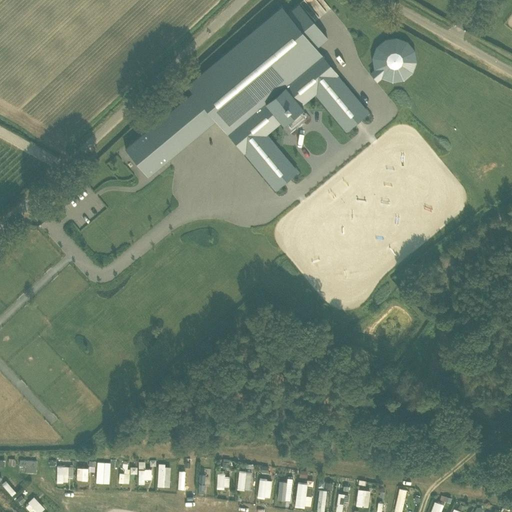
[(194,91),(178,104),(201,132),(217,119),(229,132),(230,132),(240,144),(242,143),(273,180),(292,164),(261,127),(277,114),(280,117),(299,100),(297,97),(313,84),(344,121),(363,105),(332,68),(334,67),(323,54),(318,47),(329,37),(300,3),(289,12),(283,6),(189,84),(194,91)]
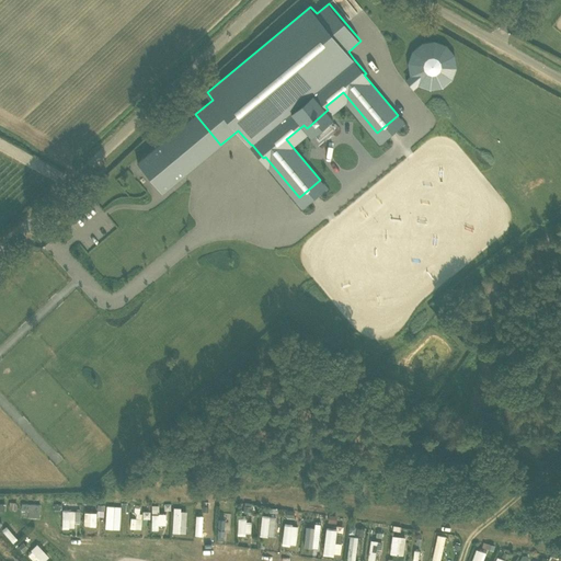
[(186,173),(161,142),(139,161),(164,192),(186,173)]
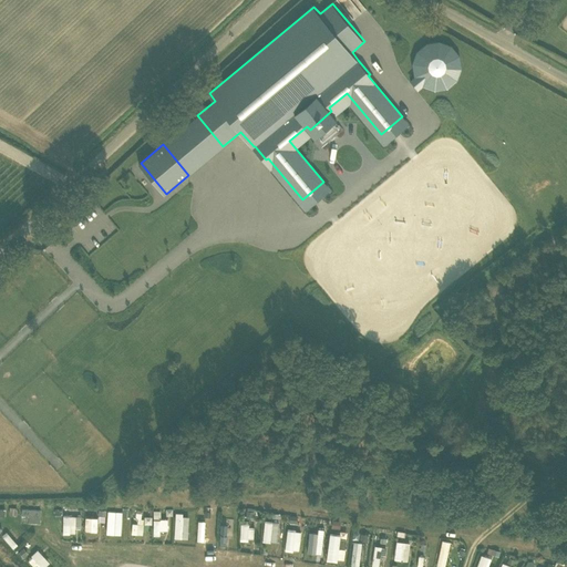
[(29,515),(29,522),(41,523),(41,508),(22,508),(22,515),(29,515)]
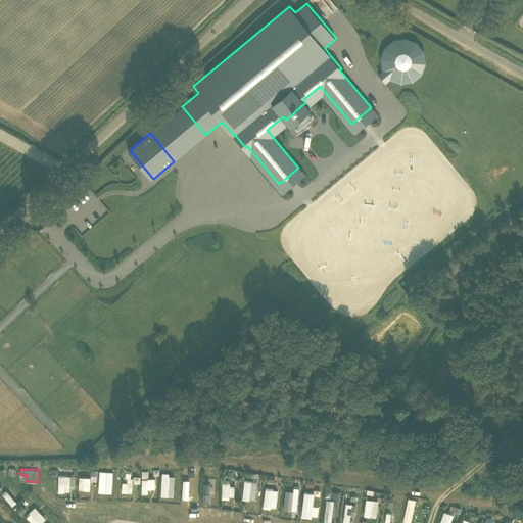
[(112,492),(112,471),(99,471),(99,492),(112,492)]
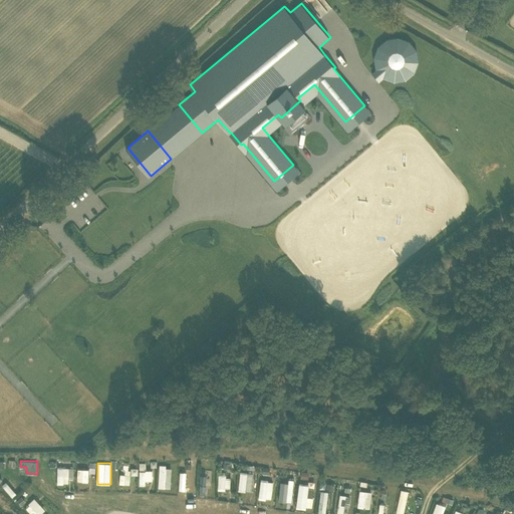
[(130,484),(130,463),(120,464),(120,484),(130,484)]
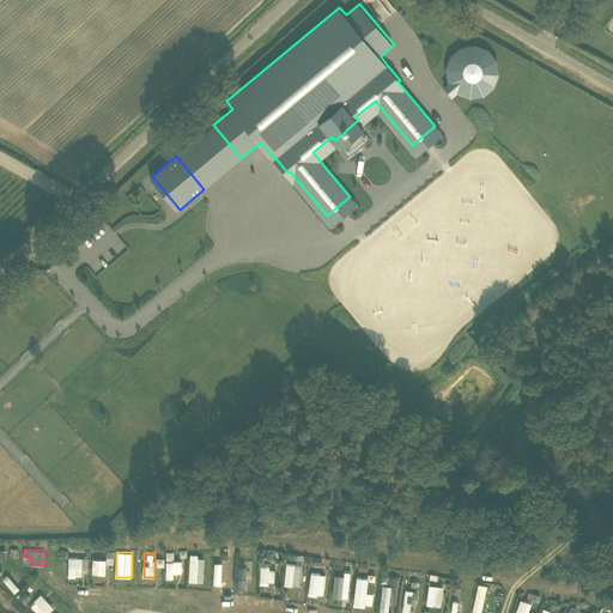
[(167,552),(167,578),(174,578),(174,572),(182,574),(182,560),(175,560),(175,552),(167,552)]
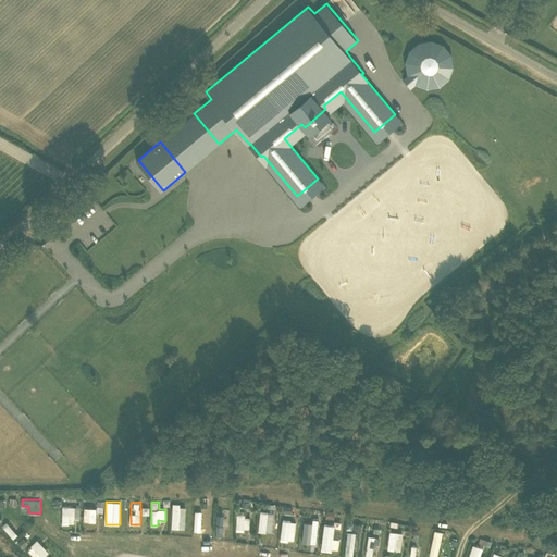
[(171,529),(185,529),(186,505),(172,505),(171,529)]
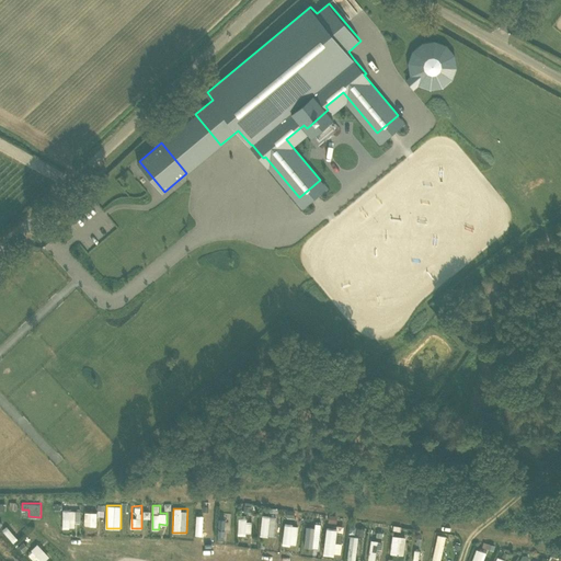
[(63,510),(61,527),(78,528),(78,515),(75,515),(75,510),(63,510)]
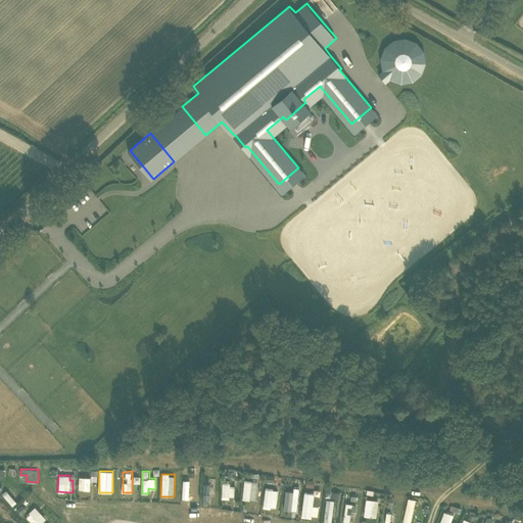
[(79,477),(79,489),(90,489),(90,477),(79,477)]
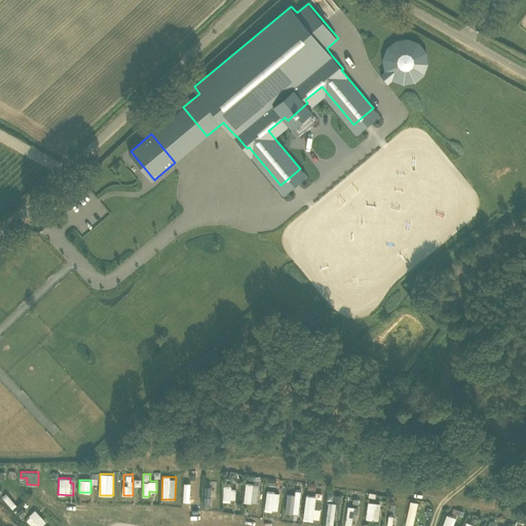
[(258,502),(259,483),(245,483),(243,502),(258,502)]
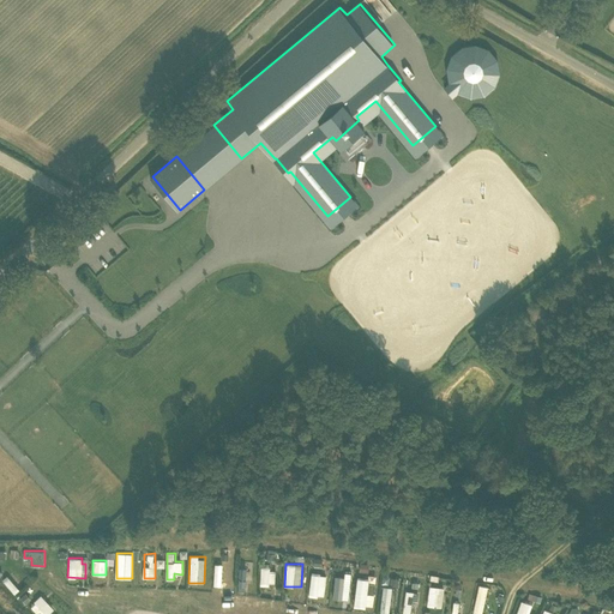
[(260,584),(275,584),(275,570),(269,570),(269,565),(260,565),(260,584)]
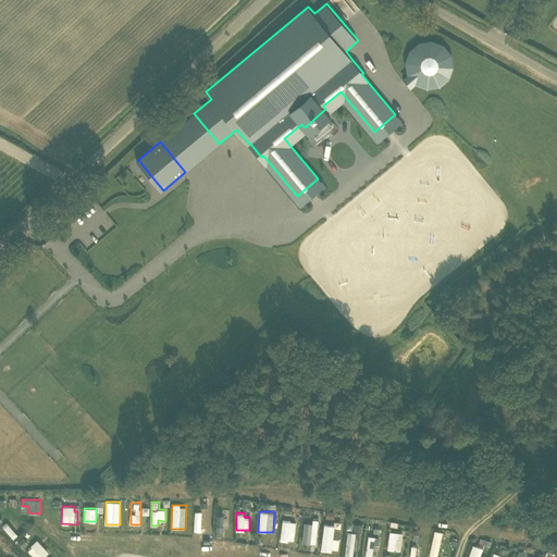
[(302,522),(302,543),(317,544),(318,519),(312,519),(312,523),(302,522)]
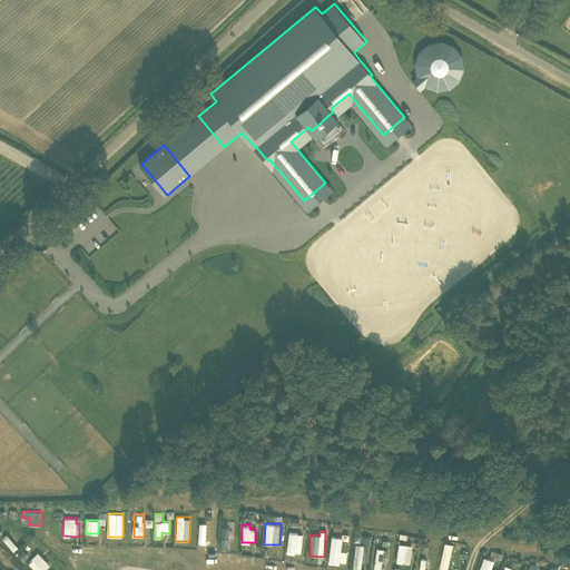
[(287,552),(302,553),(302,532),(288,532),(287,552)]
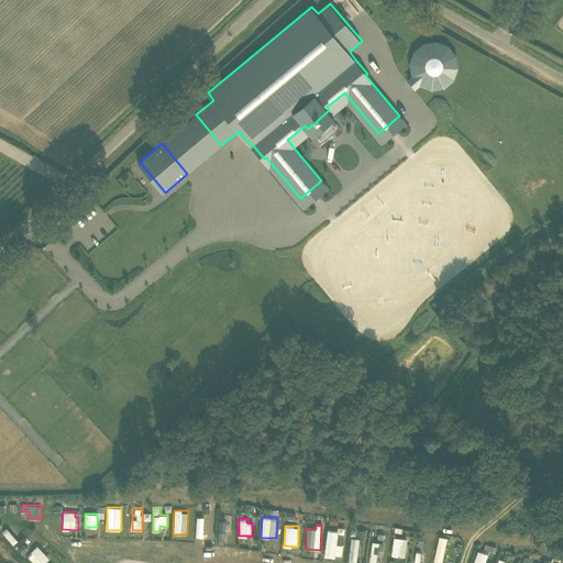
[(3,531),(13,544),(18,541),(7,528),(3,531)]
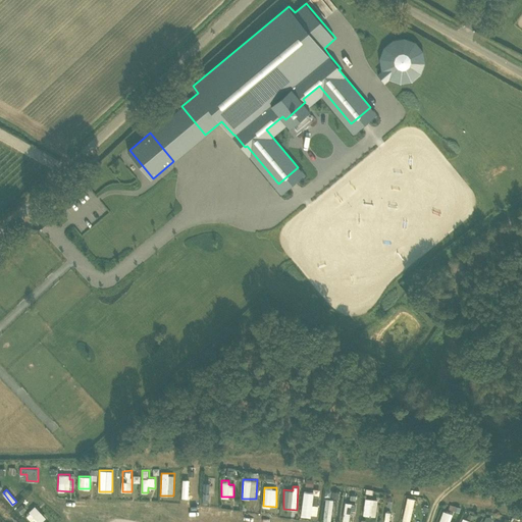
[(311,516),(312,490),(302,490),(301,516),(311,516)]
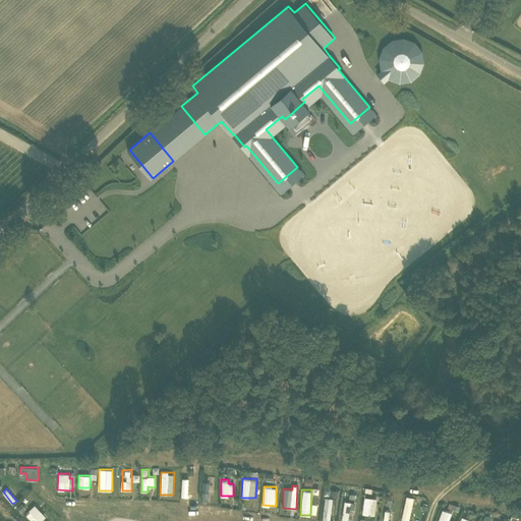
[(325,497),(337,498),(338,490),(326,489),(325,497)]
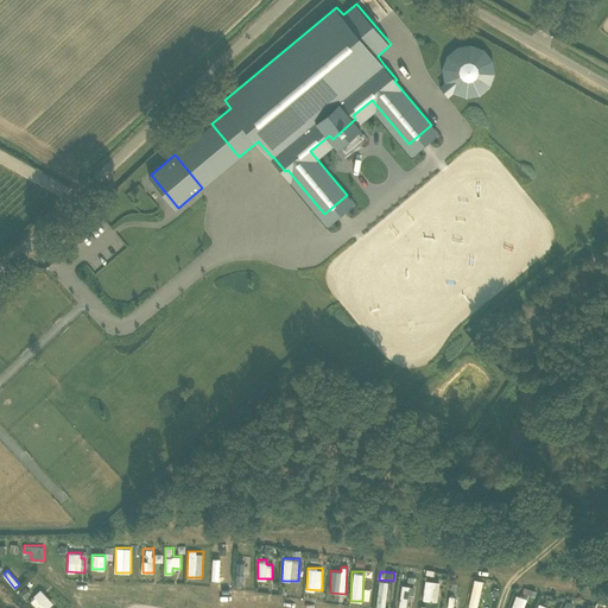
[(474,578),(468,605),(477,607),(482,580),(474,578)]
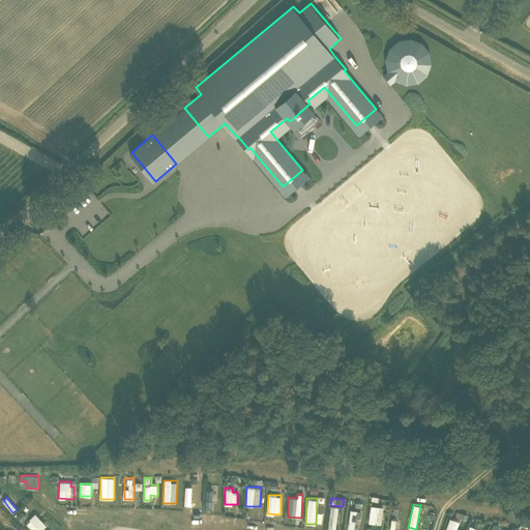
[(382,524),(383,506),(370,505),(369,523),(382,524)]
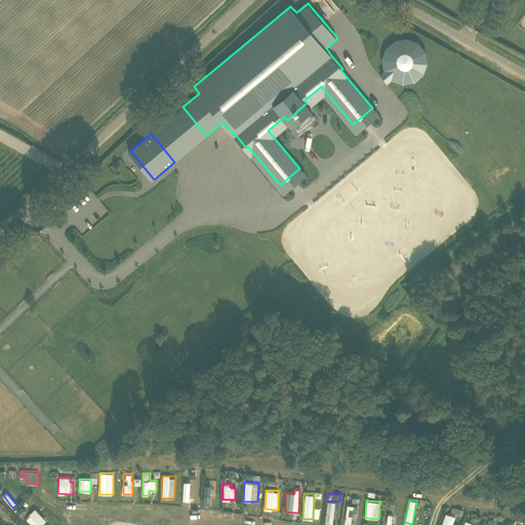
[(324,524),(326,524),(331,524),(334,502),(327,501),(324,524)]
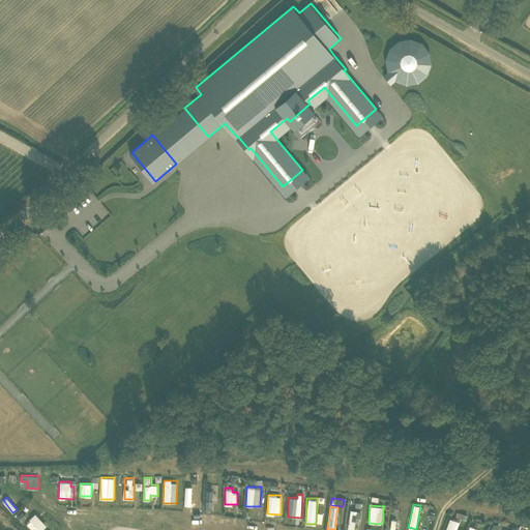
[(356,518),(359,518),(361,511),(351,509),(347,528),(354,529),(356,518)]
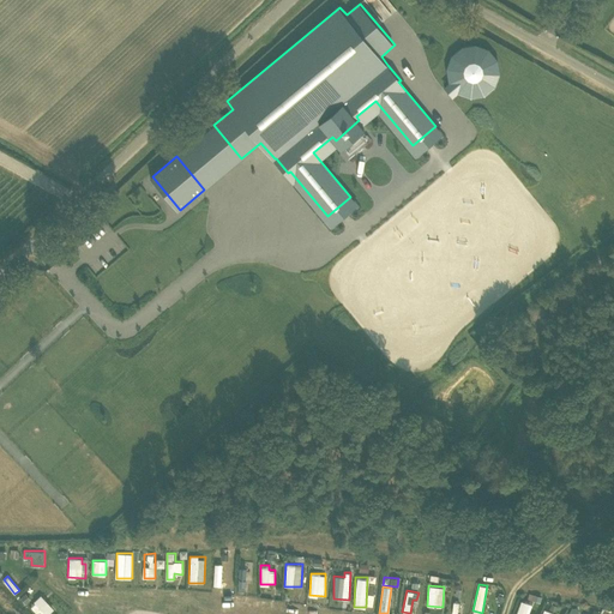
[(42,595),(30,606),(37,613),(47,613),(54,608),(42,595)]
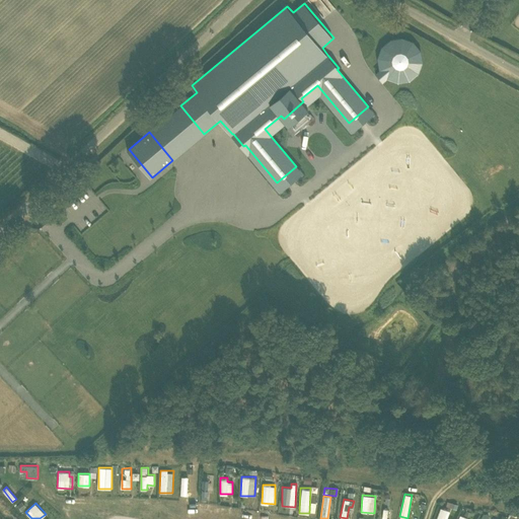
[(449,518),(447,518),(450,510),(440,507),(435,518),(449,518)]
